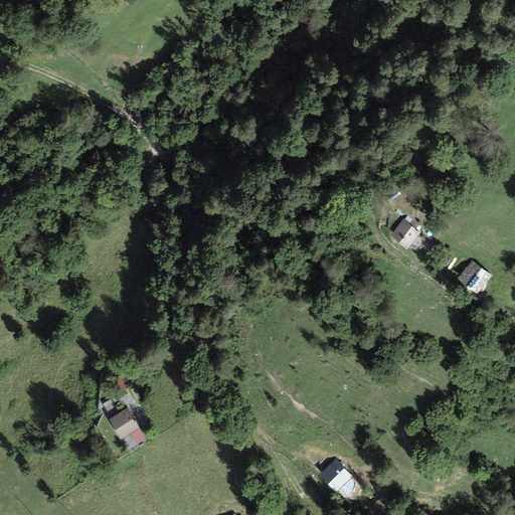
[(419,232),(403,219),(390,235),(407,248),(419,232)]
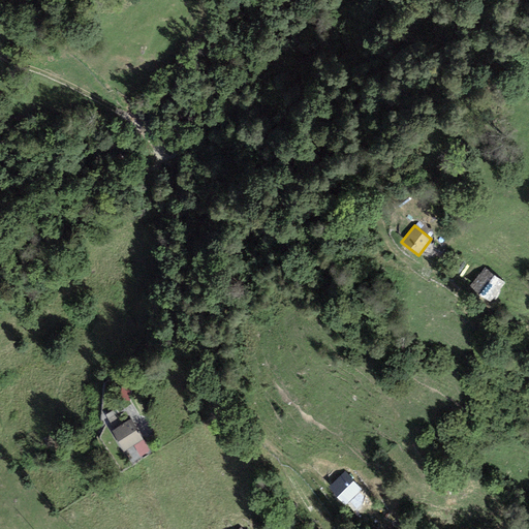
[(505,283),(484,268),(469,286),(490,303),(505,283)]
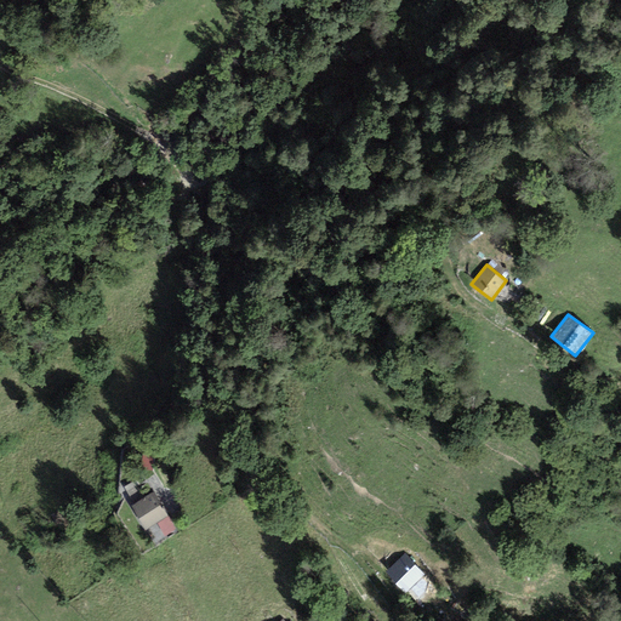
[(154,493),(131,507),(144,531),(157,524),(167,517),(154,493)]
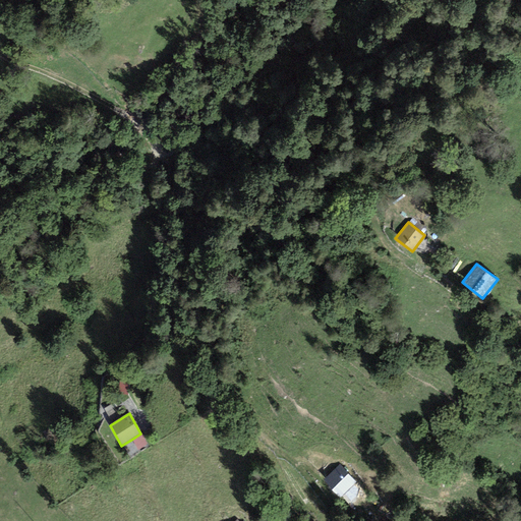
[(148,444),(140,433),(131,440),(138,451),(148,444)]
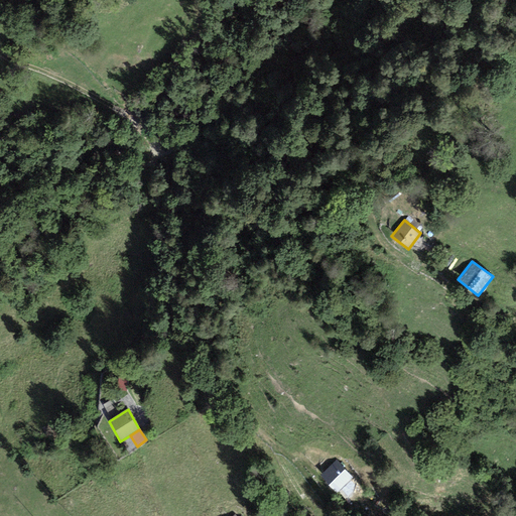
[(353,479),(337,461),(319,475),(336,494),(353,479)]
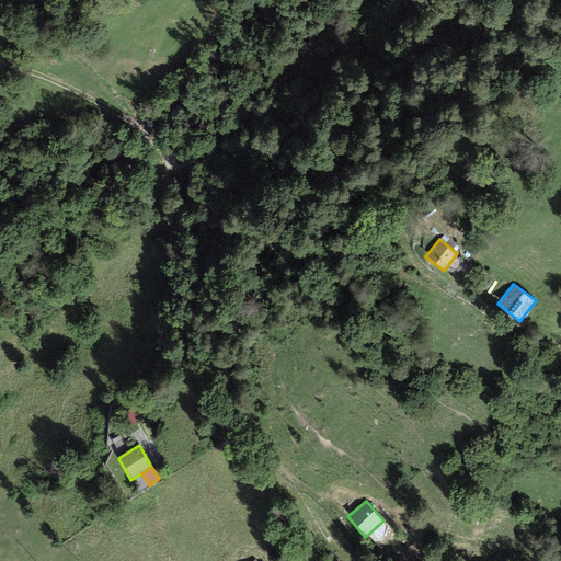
All buildings are outlined.
